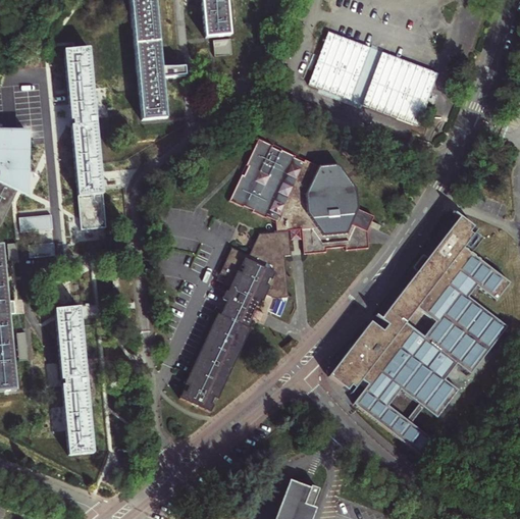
[(131,0),(143,119),(167,117),(159,33),(156,0),(131,0)]
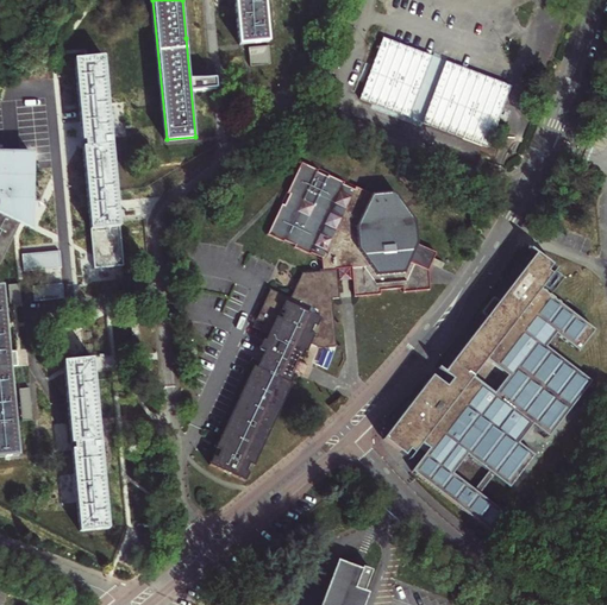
[(236,0),(241,43),(257,41),(269,39),(264,0),(236,0)]
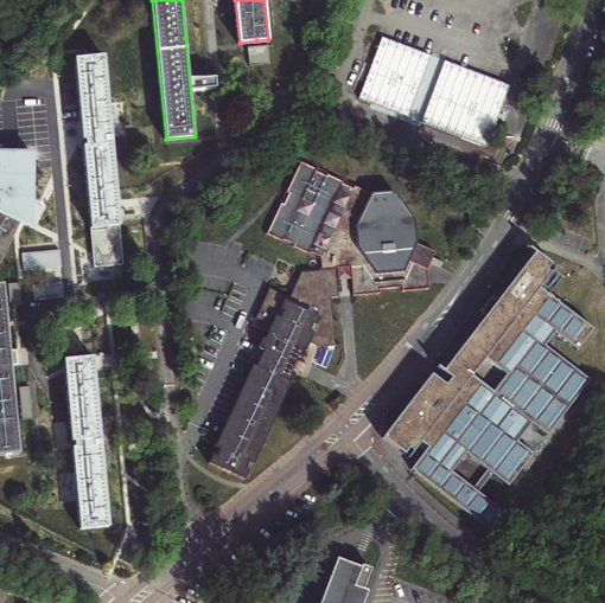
[(484,91),(376,50),(362,98),(469,141),(484,91)]
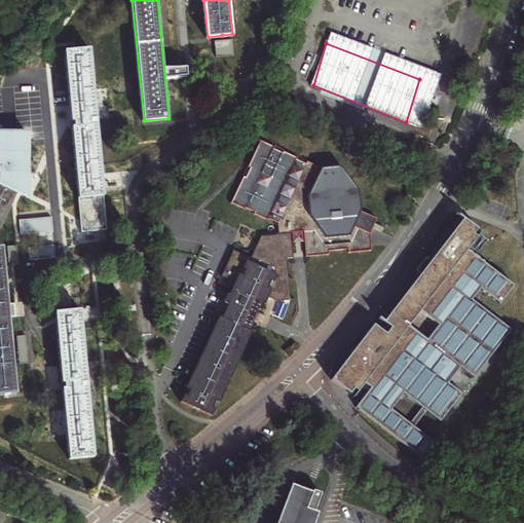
[(66,50),(78,184),(70,185),(73,196),(79,195),(79,196),(104,194),(90,48),(66,50)]
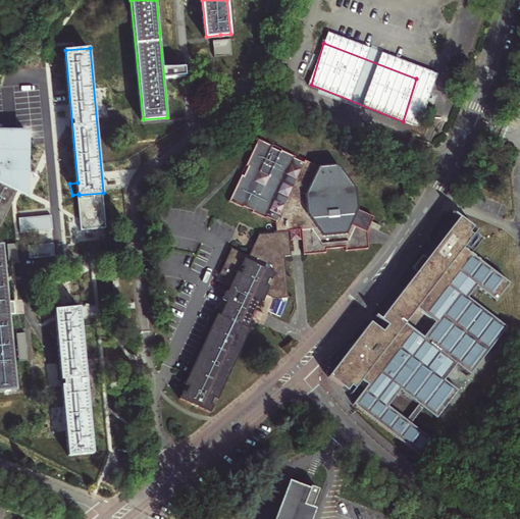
[(28,170),(27,131),(0,131),(0,225),(0,226),(17,191),(15,190),(20,177),(15,175),(15,170),(28,170)]
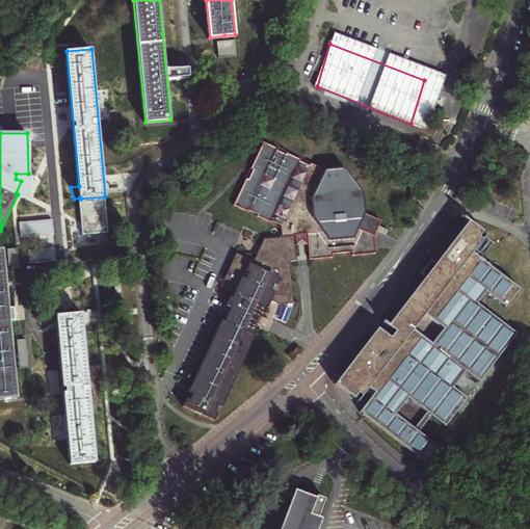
[(299,232),(302,232),(308,231),(311,258),(334,255),(333,252),(352,249),(353,255),(376,252),(375,247),(374,235),(381,219),(365,212),(363,193),(344,166),(324,168),(311,162),(310,164),(300,160),(301,158),(288,152),(287,154),(277,150),(277,147),(264,140),(252,167),(253,168),(248,178),(246,177),(234,204),(248,211),(249,209),(259,213),(258,215),(271,221),(272,220),(282,225),(284,236),(294,235),(294,233),(299,232)]
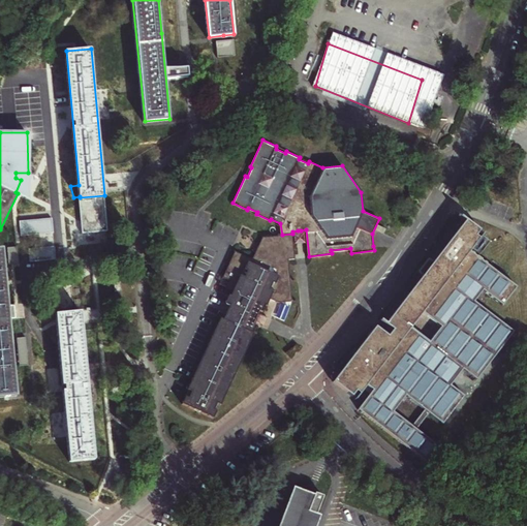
[(16,192),(18,193),(28,198),(28,173),(16,173),(16,178),(21,180),(16,192)]
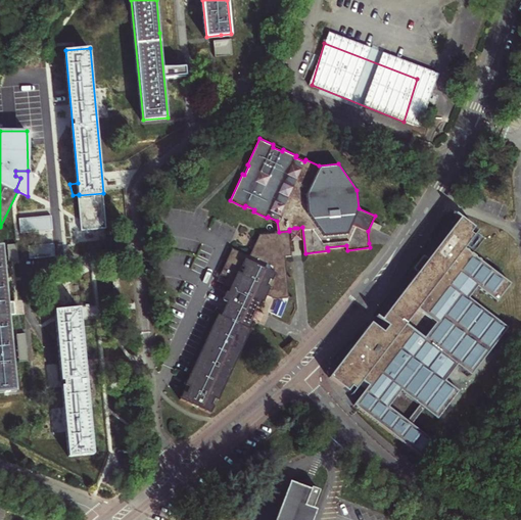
[(473,227),(460,217),(381,320),(387,325),(385,328),(383,331),(371,322),(329,376),(348,390),(352,384),(357,387),(363,380),(365,381),(369,384),(353,404),(423,457),(435,441),(412,423),(424,408),(437,418),(459,390),(445,379),(453,370),(458,364),(471,374),(508,327),(469,296),(477,286),(496,300),(511,282),(464,246),(474,235),(470,232),(473,227)]
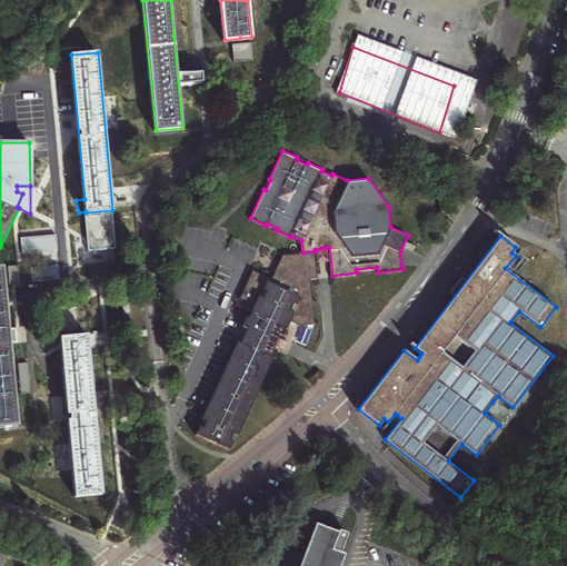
[(405,247),(414,250),(416,245),(408,241),(405,247)]
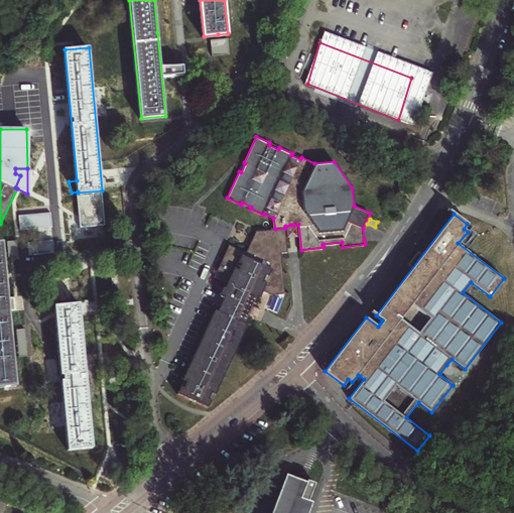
[(293,225),(290,225),(290,227),(288,228),(289,238),(293,237),(297,237),(296,227),(294,227),(293,225)]
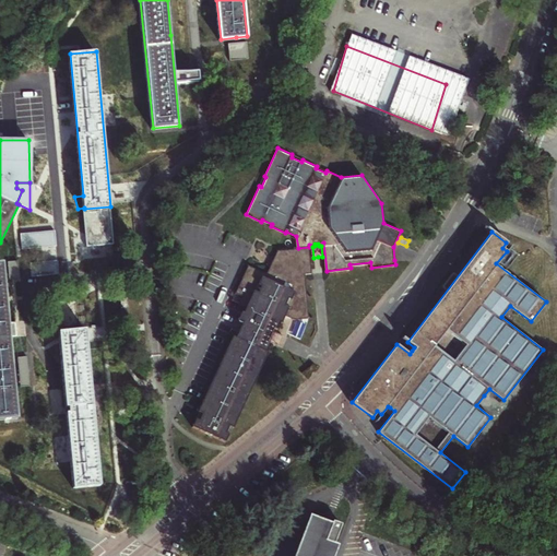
[(236,335),(232,333),(197,409),(198,409),(193,418),(191,424),(224,438),(230,424),(233,425),(267,350),(265,349),(269,342),(265,340),(267,336),(270,330),(272,327),(275,328),(279,320),(281,321),(284,312),(295,318),(309,317),(306,272),(311,272),(309,247),(298,248),(279,249),(269,270),(264,270),(260,269),(247,262),(230,297),(245,304),(238,318),(243,320),(236,335)]
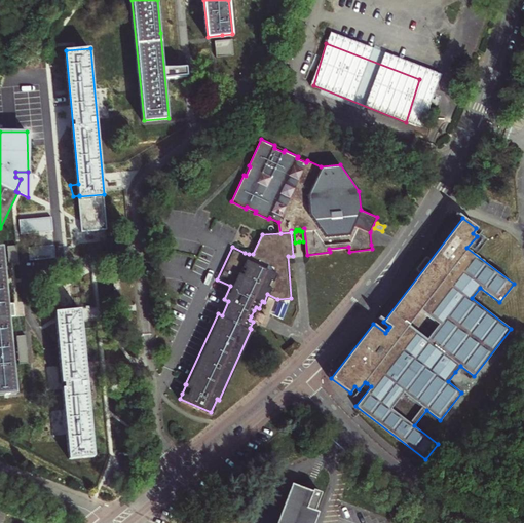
[(0,246),(0,393),(2,393),(16,391),(14,370),(11,335),(13,335),(13,336),(28,334),(26,314),(9,315),(3,246),(0,246)]
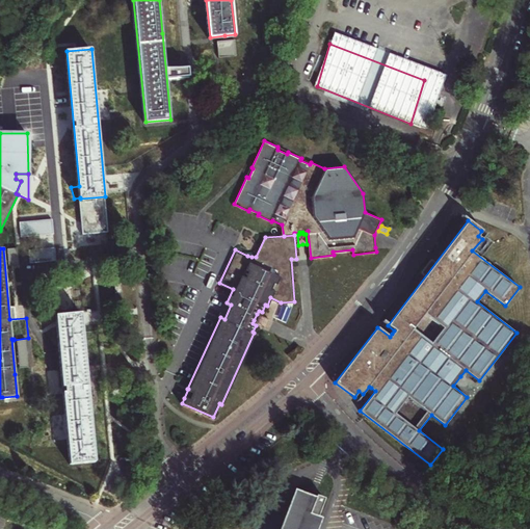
[(231,305),(227,302),(220,317),(224,319),(231,305)]
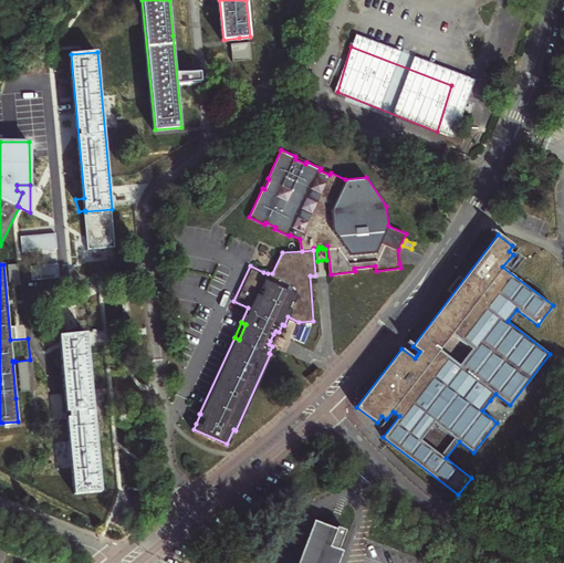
[(97,438),(91,369),(90,365),(87,332),(61,335),(64,377),(75,491),(102,489),(97,438)]
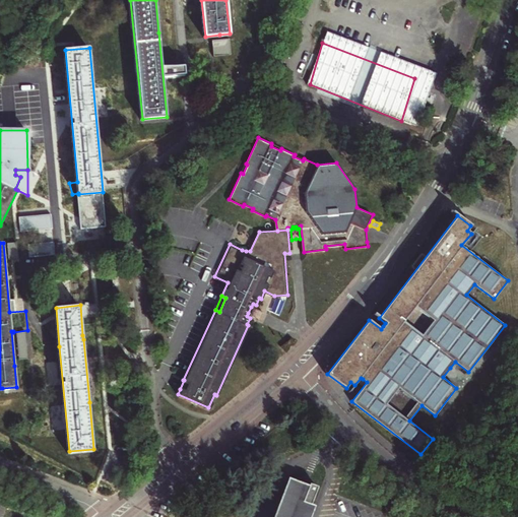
[(251,316),(257,319),(260,314),(262,310),(255,307),(254,309),(251,307),(248,313),(251,314),(251,316)]
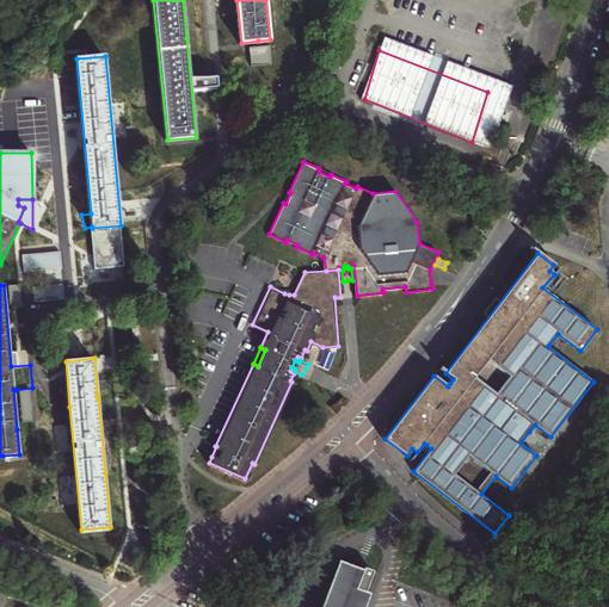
[(16,390),(17,404),(18,413),(35,412),(32,388),(16,390)]
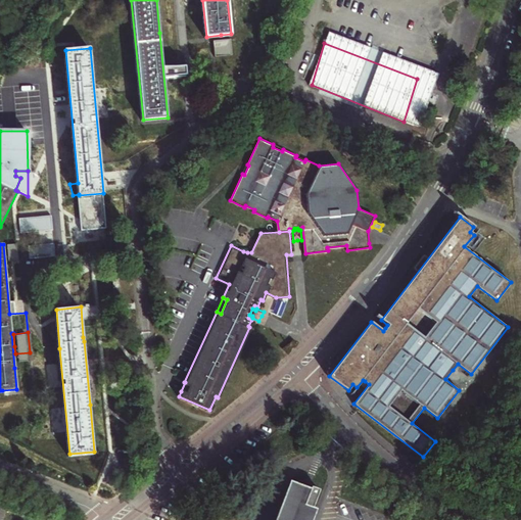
[(308,484),(292,478),(289,485),(286,493),(283,502),(282,506),(281,509),(278,516),(276,519),(313,519),(315,515),(319,506),(315,505),(321,486),(314,483),(313,485),(310,484),(308,484)]
